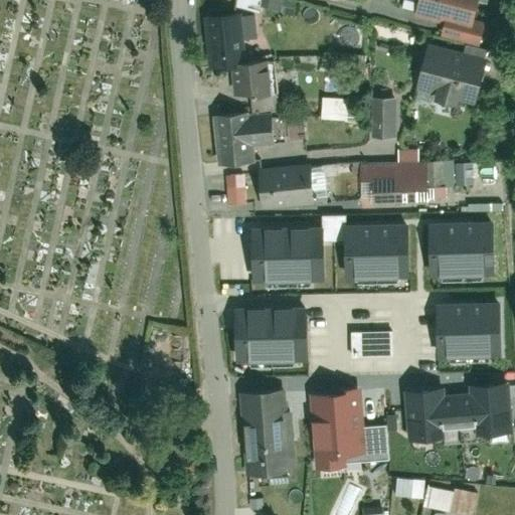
[(236,0),(235,6),(262,10),(263,0),(236,0)]
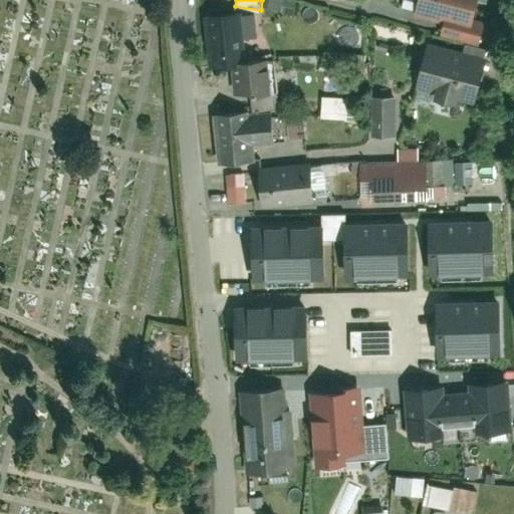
[(413,0),(410,14),(475,29),(481,0),(413,0)]
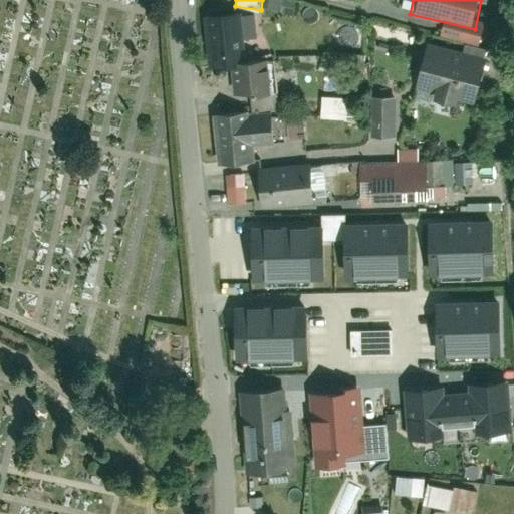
[(241,12),(206,15),(211,66),(235,64),(245,63),(241,12)]
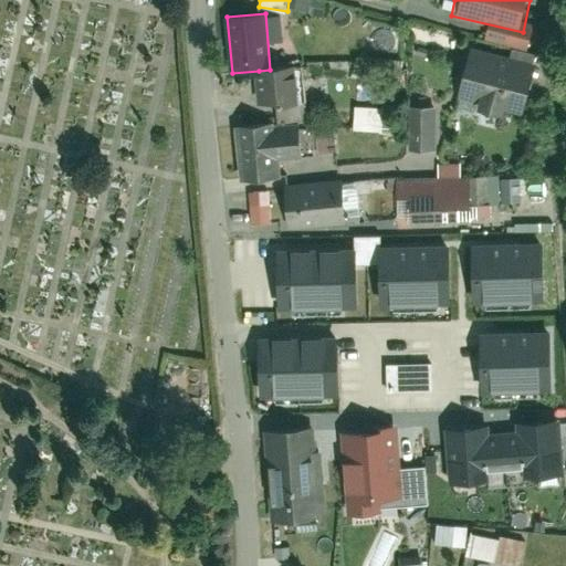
[(536,63),(470,48),(458,97),(481,102),(480,107),(502,112),(503,107),(525,113),(536,63)]
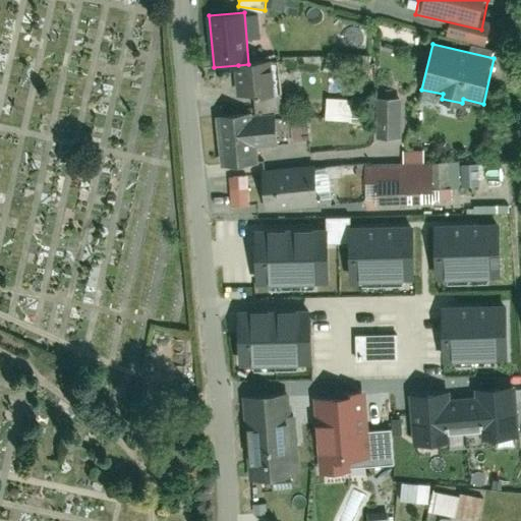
[(240,95),(273,93),(271,63),(248,64),(238,65),(240,95)]
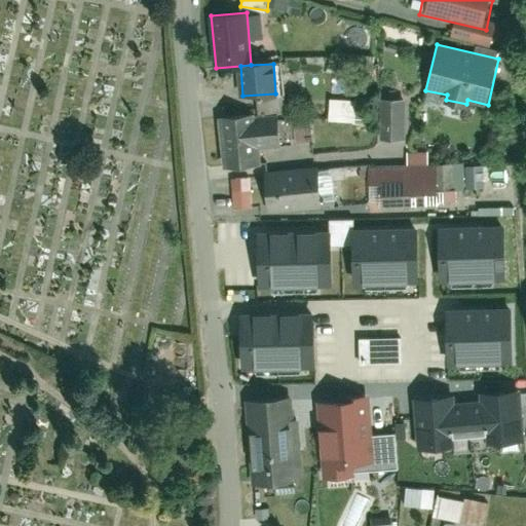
[(392,97),(392,138),(407,138),(407,97),(392,97)]
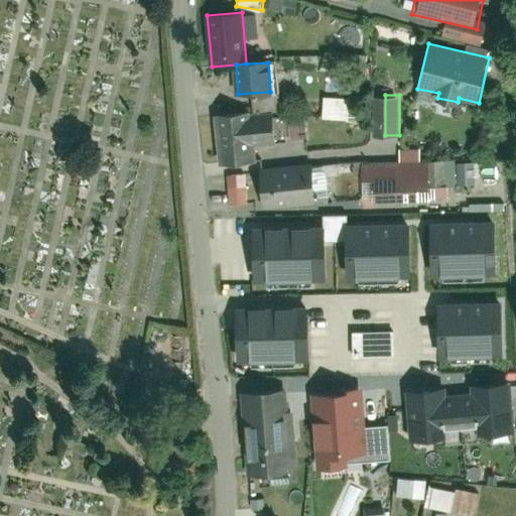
[(324,97),(323,117),(356,119),(357,98),(324,97)]
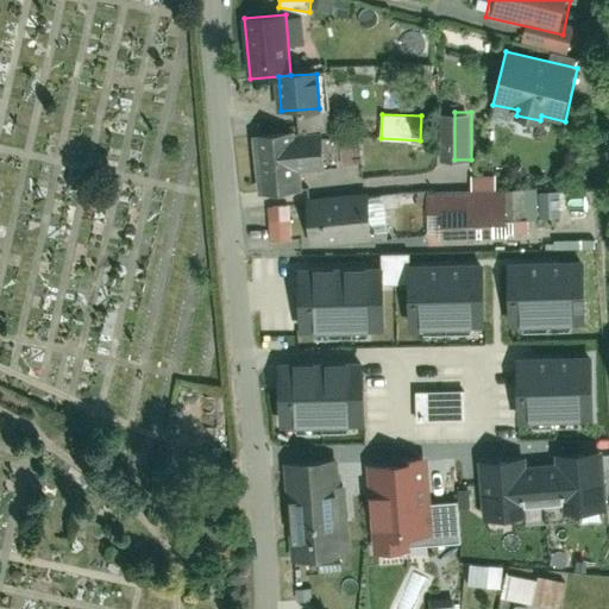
[(322,129),(252,136),(258,195),(303,190),(301,167),(325,164),(322,129)]
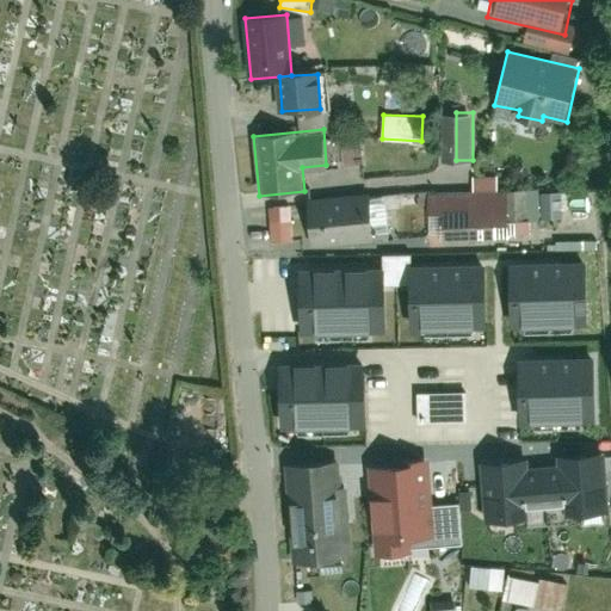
[(339,162),(339,136),(327,136),(327,162),(339,162)]
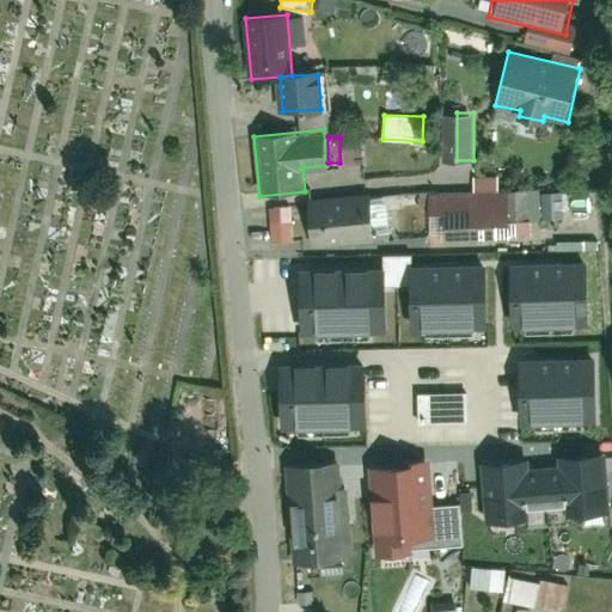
[(343,163),(362,164),(362,144),(343,142),(343,163)]
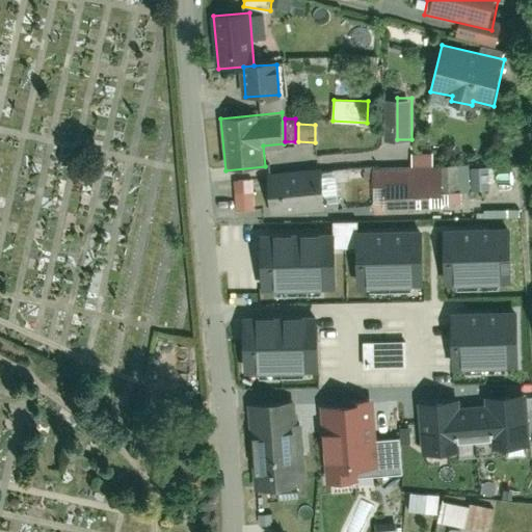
[(411,169),(371,170),(372,203),(382,203),(382,209),(426,209),(425,201),(441,201),(441,168),(432,168),(432,155),(410,155),(411,169)]
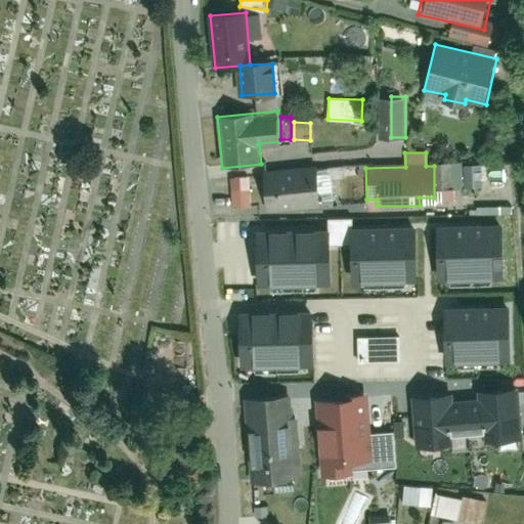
[(316,167),(263,171),(266,210),(319,206),(316,167)]
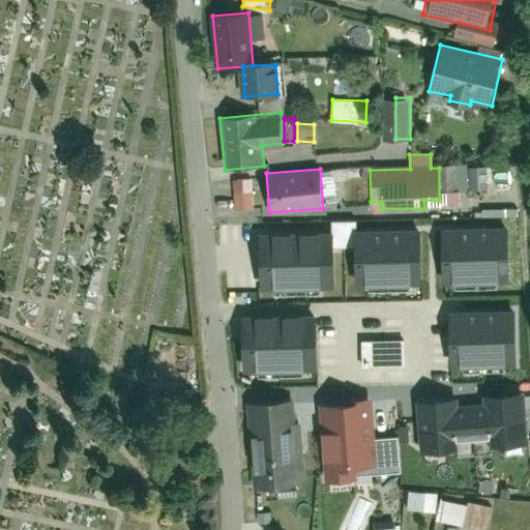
[(233,178),(235,210),(255,209),(253,177),(233,178)]
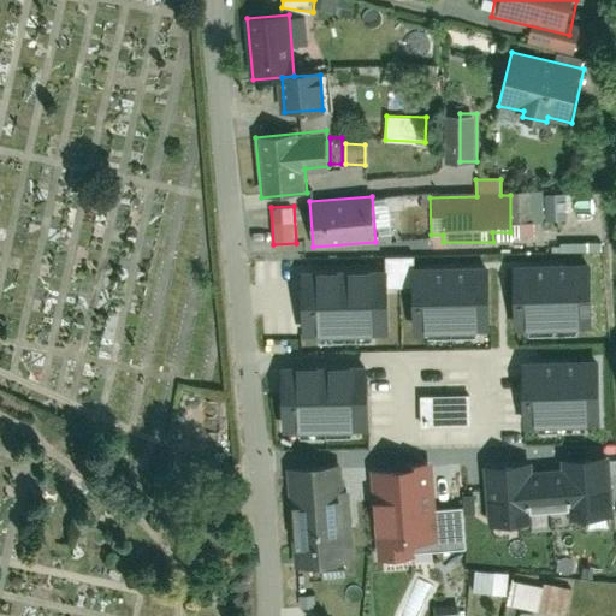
[(511,331),(591,329),(590,266),(509,270),(511,331)]
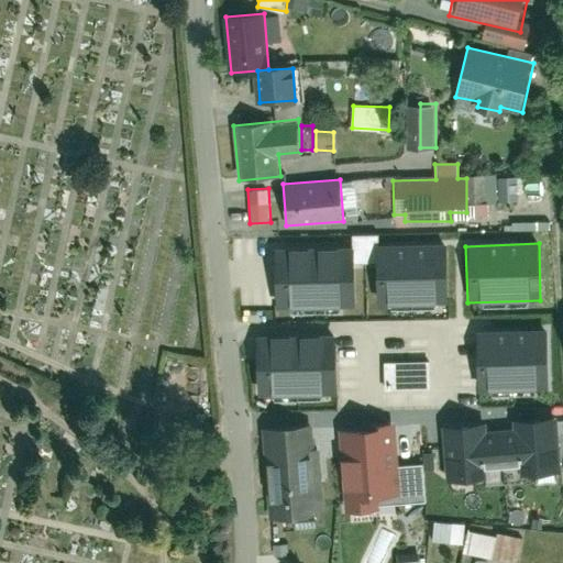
[(449,305),(448,246),(376,249),(377,307),(449,305)]
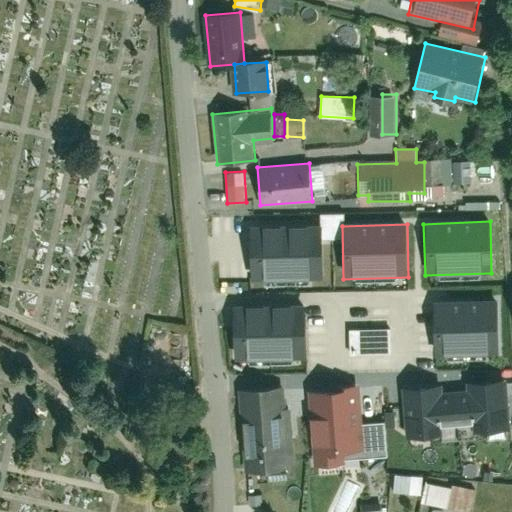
[(323,280),(322,230),(249,231),(250,282),(323,280)]
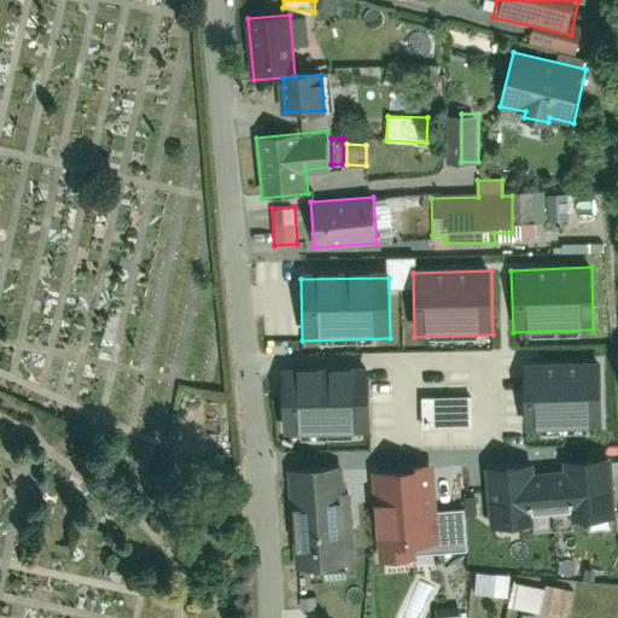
[(525,431),(601,429),(600,363),(524,366),(525,431)]
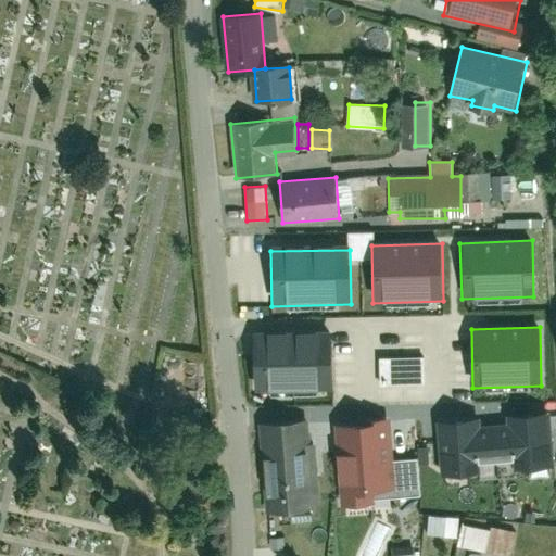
[(332,392),(331,336),(252,337),(253,394),(332,392)]
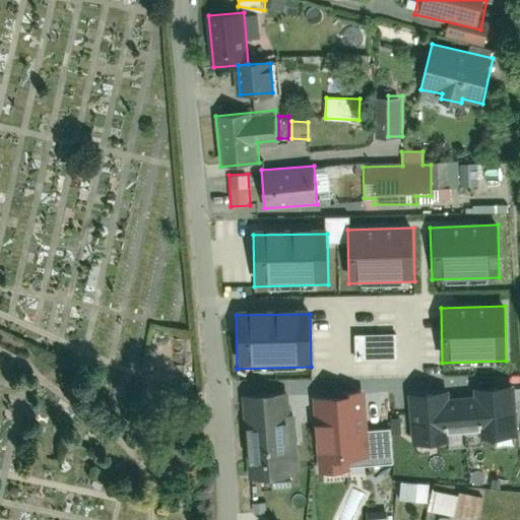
[(397,358),(396,332),(355,332),(355,358),(397,358)]
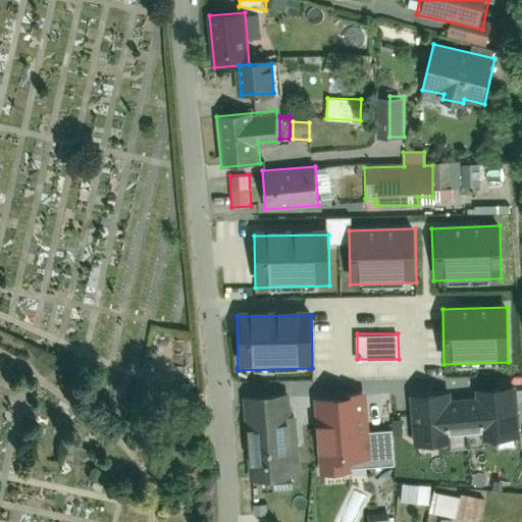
[(446,397),(410,398),(413,451),(449,449),(448,434),(483,432),(484,444),(518,442),(516,392),(473,394),(473,401),(447,402),(446,397)]
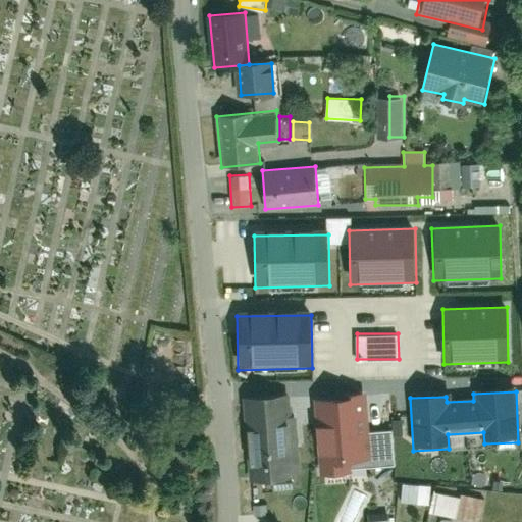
[(282,394),(242,397),(248,481),(289,479),(282,394)]
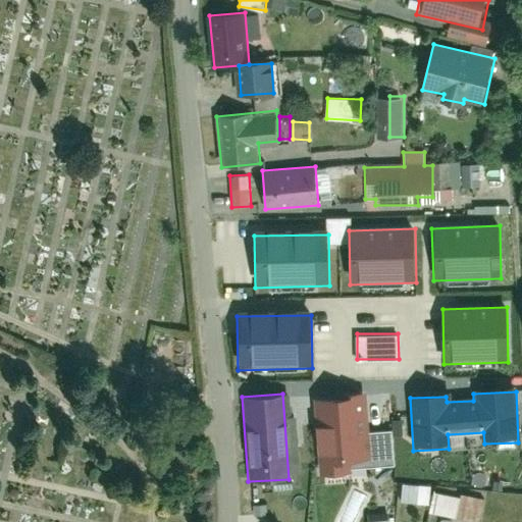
[(366,399),(312,403),(318,475),(395,469),(392,431),(369,433),(366,399)]
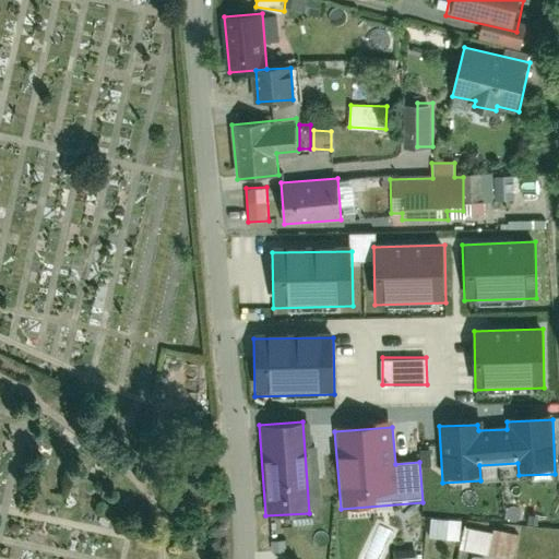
[(432,516),(430,536),(461,540),(463,520),(432,516)]
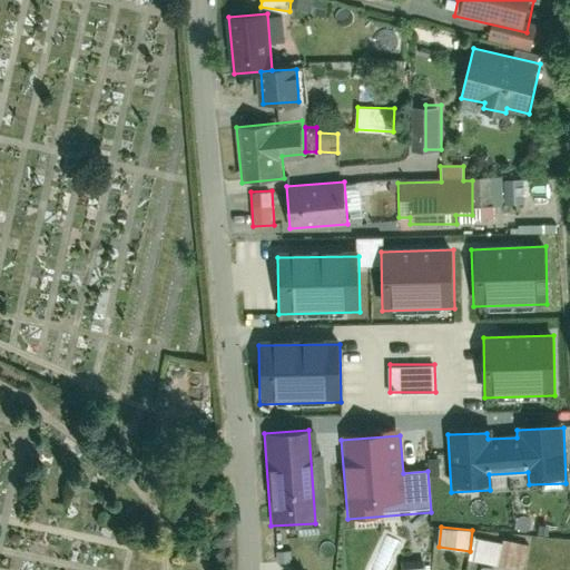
[(470,560),(524,569),(529,544),(474,536),(470,560)]
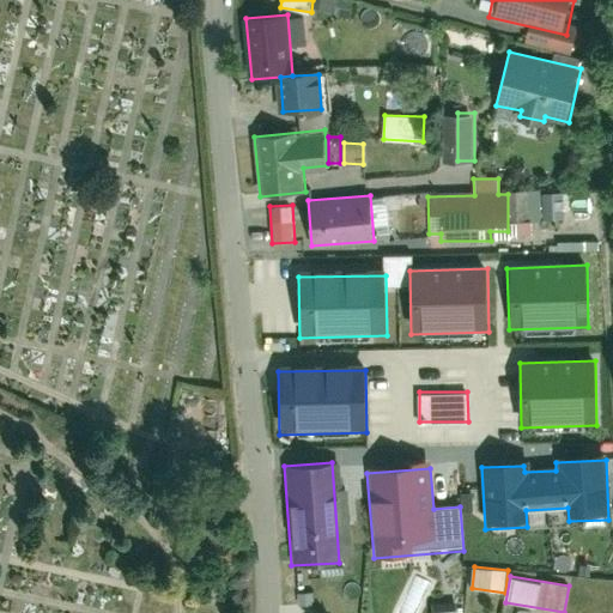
[(432,612),(461,612),(461,604),(434,602),(432,612)]
